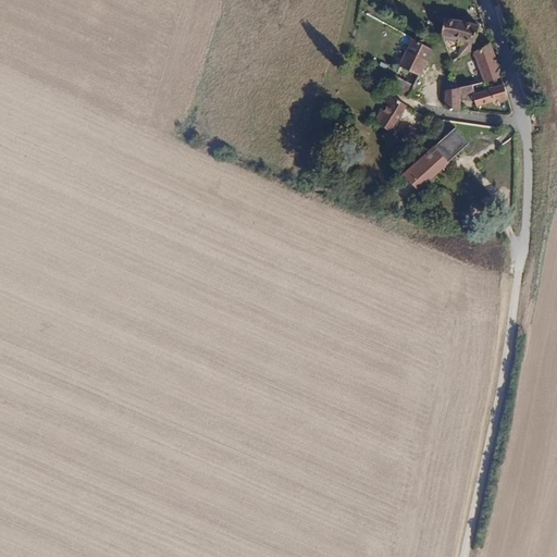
[(478,40),(481,27),(460,22),(457,21),(445,20),(442,38),(445,39),(447,39),(465,45),(461,58),(475,50),(483,47),(479,44),(478,41),(478,40)]
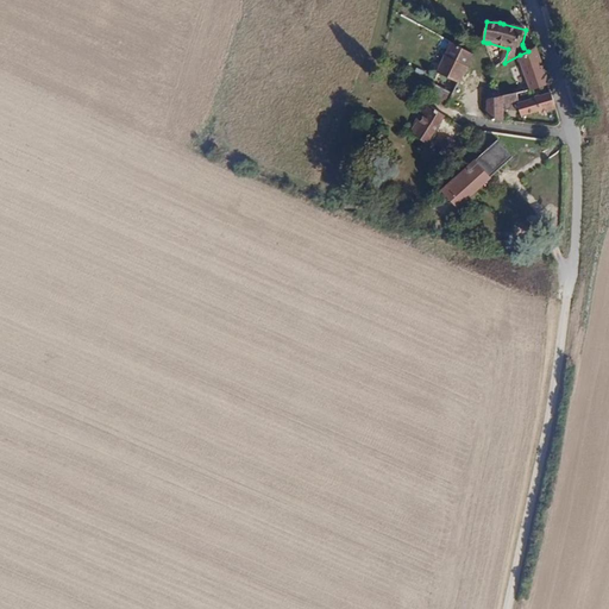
[(444,56),(466,66),(473,51),(451,41),(444,56)]
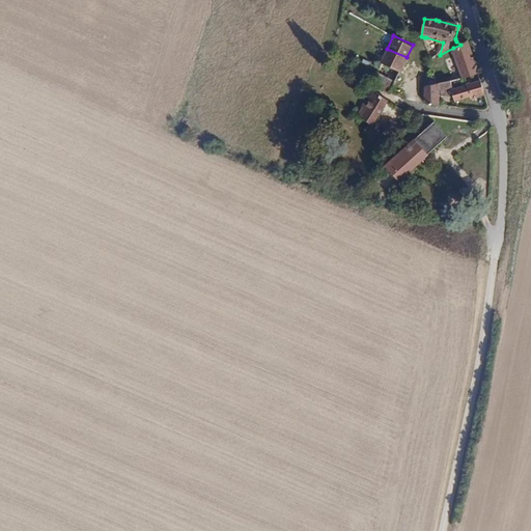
[(478,73),(468,42),(460,45),(453,48),(454,51),(463,77),(478,73)]
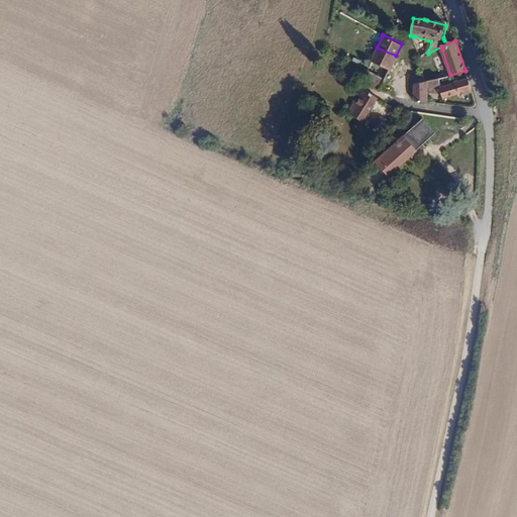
[(390,70),(396,56),(377,47),(371,62),(390,70)]
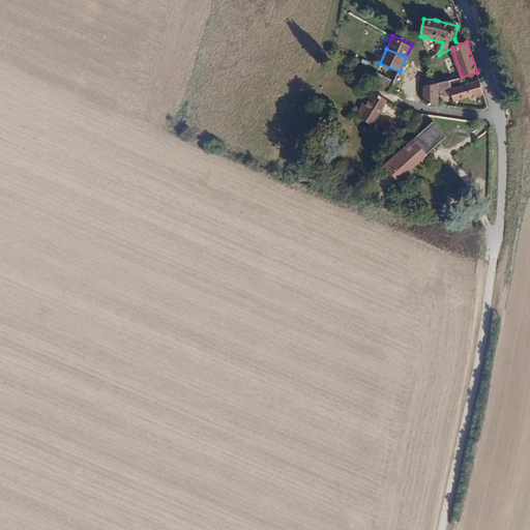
[(389,93),(395,82),(377,71),(371,84),(389,93)]
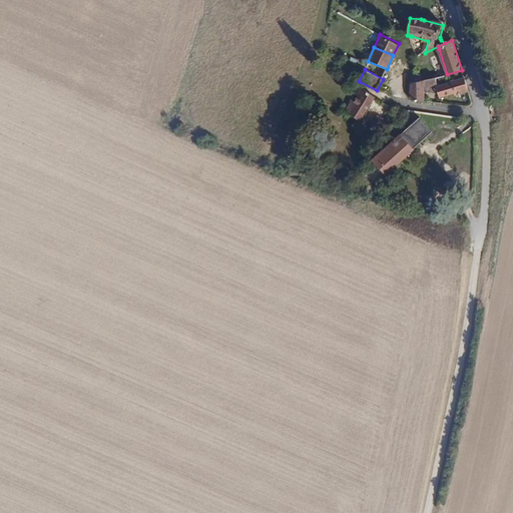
[(421,81),(420,74),(413,76),(412,83),(421,81)]
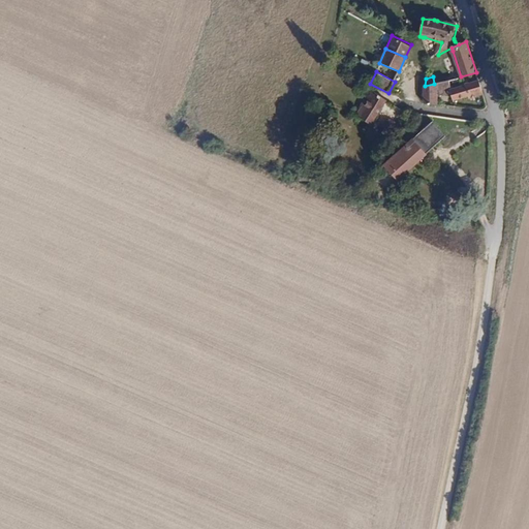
[(439,104),(440,90),(441,89),(452,86),(450,80),(434,84),(425,86),(424,103),(439,104)]
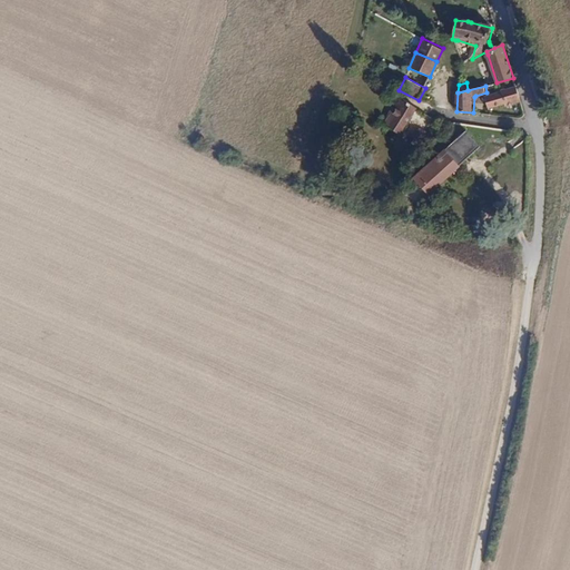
[(520,101),(516,87),(484,95),(489,108),(503,104),(504,106),(520,101)]
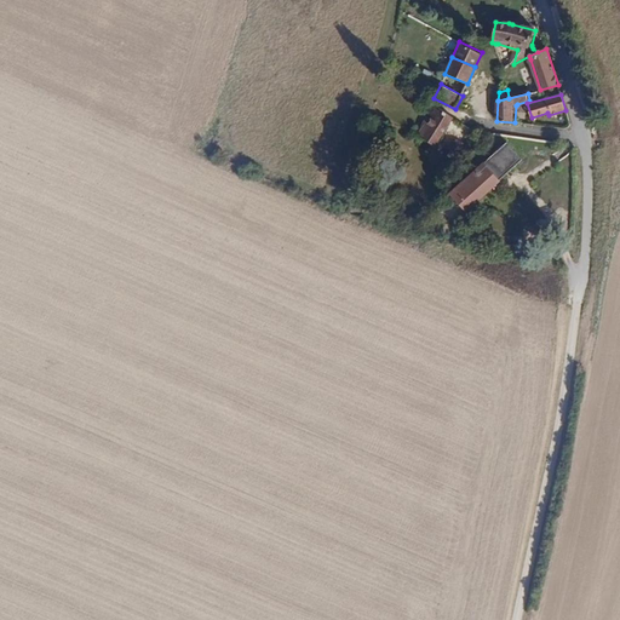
[(437,149),(454,119),(431,105),(414,137),(429,144),(437,149)]
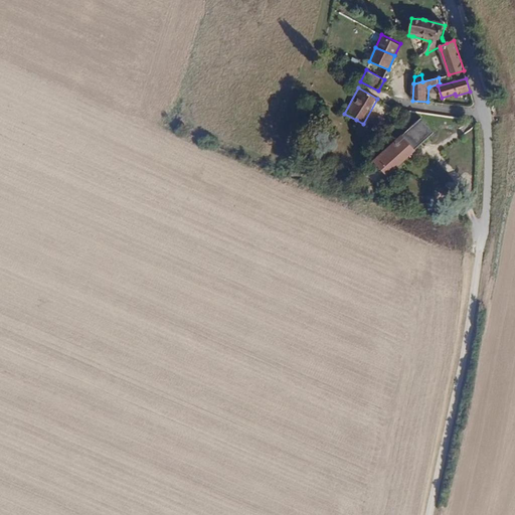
[(382,134),(388,121),(378,117),(372,129),(382,134)]
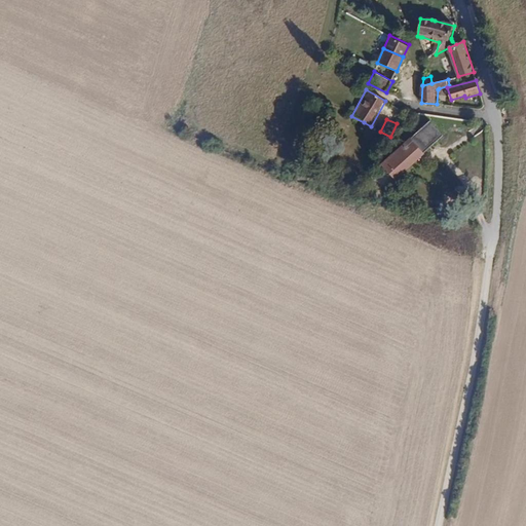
[(444,135),(431,121),(427,125),(441,139),(444,137),(444,135)]
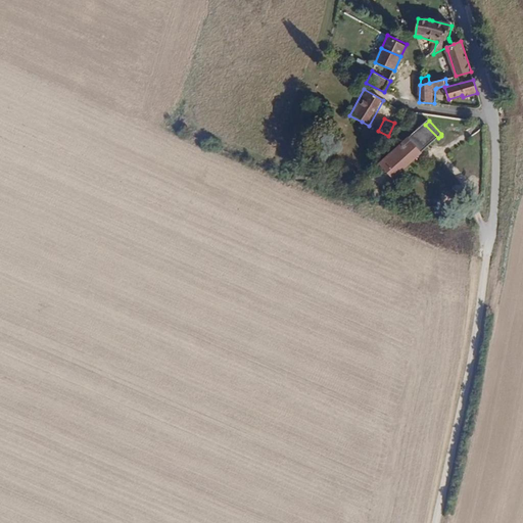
[(422,153),(438,138),(425,125),(409,139),(422,153)]
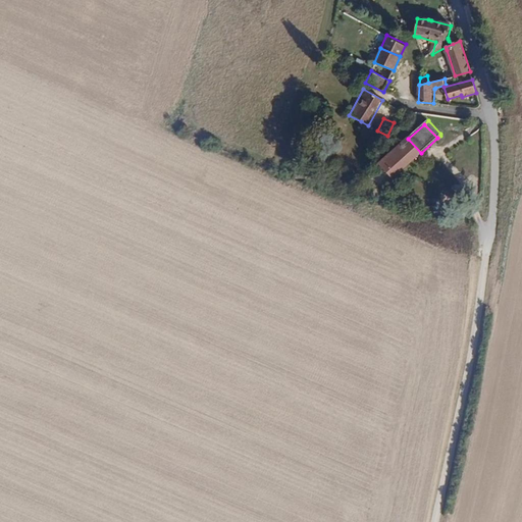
[(393,177),(421,153),(408,139),(380,163),(393,177)]
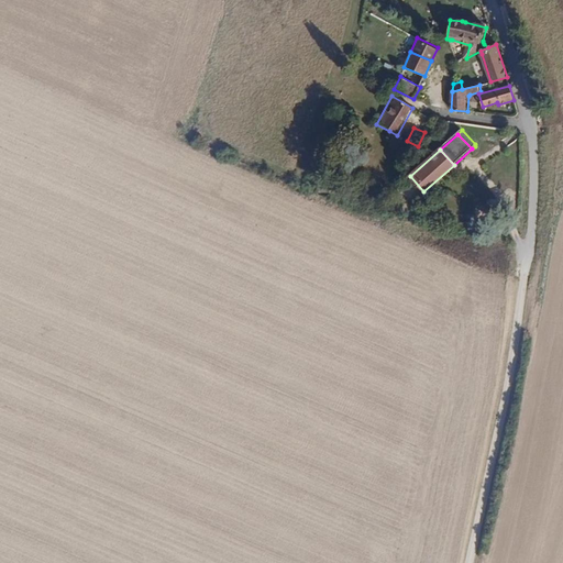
All buildings are outlined.
